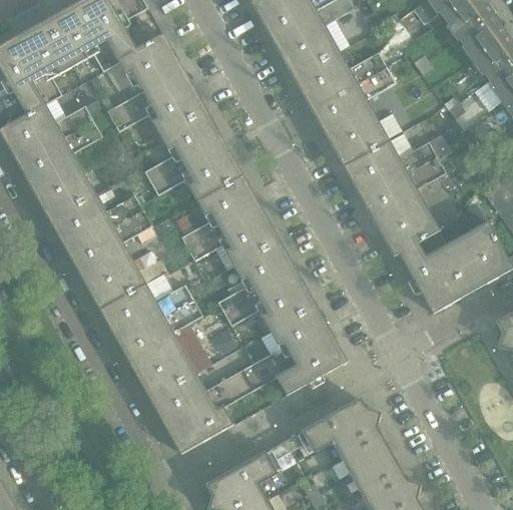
[(121,22),(148,7),(144,0),(82,0),(47,20),(72,64),(87,56),(84,51),(90,47),(103,70),(120,60),(118,58),(136,48),(121,22)]
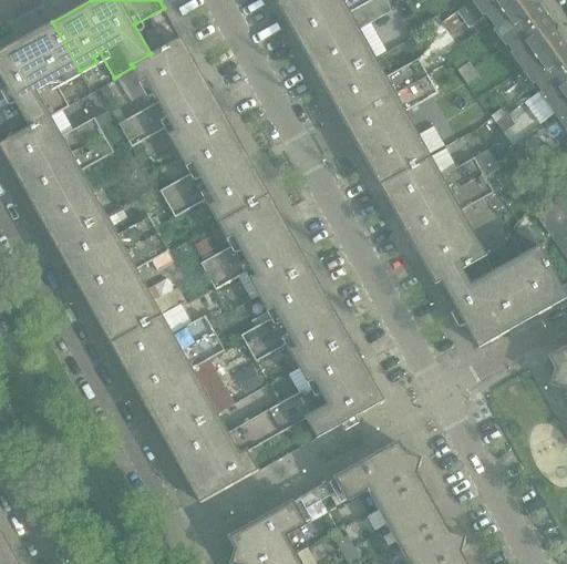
[(374,57),(351,14),(342,0),(277,0),(278,2),(282,0),(286,0),(291,11),(286,14),(287,17),(294,13),(298,23),(292,27),(308,55),(315,52),(321,64),(316,68),(325,84),(374,57)]
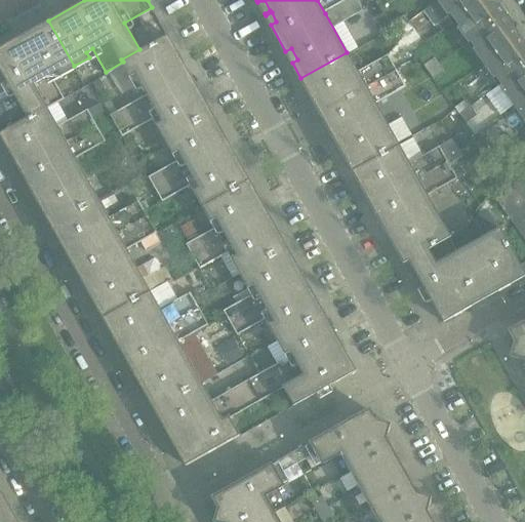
[(358,7),(354,0),(344,0),(339,2),(347,13),(358,7)]
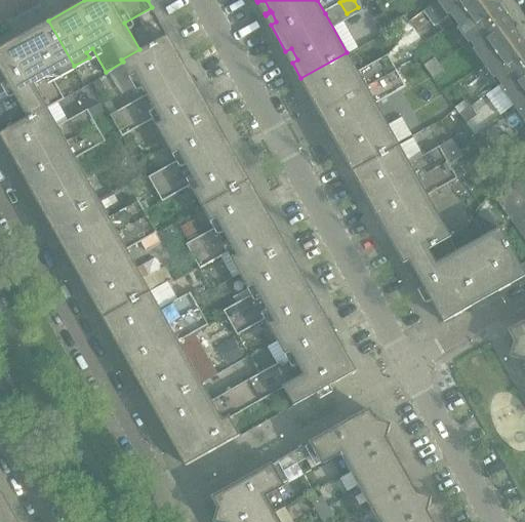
[(437,0),(447,13),(450,11),(454,18),(478,0),(437,0)]
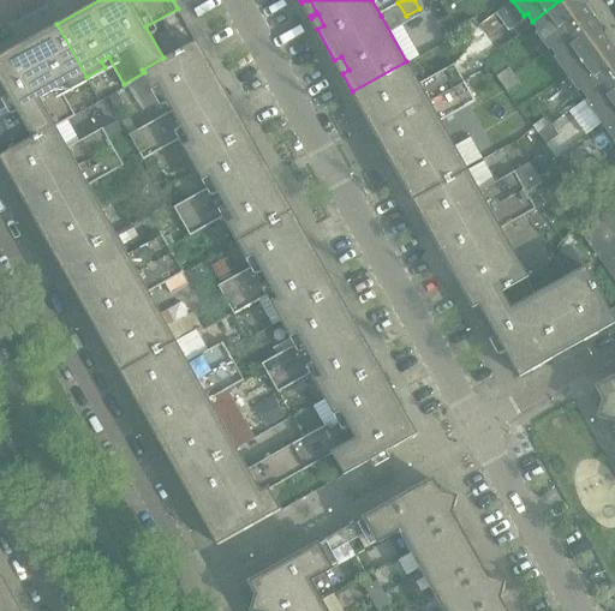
[(608,41),(596,24),(599,22),(595,15),(596,13),(585,0),(560,0),(532,22),(538,29),(535,30),(548,48),(550,46),(555,53),(553,55),(566,72),(608,41)]
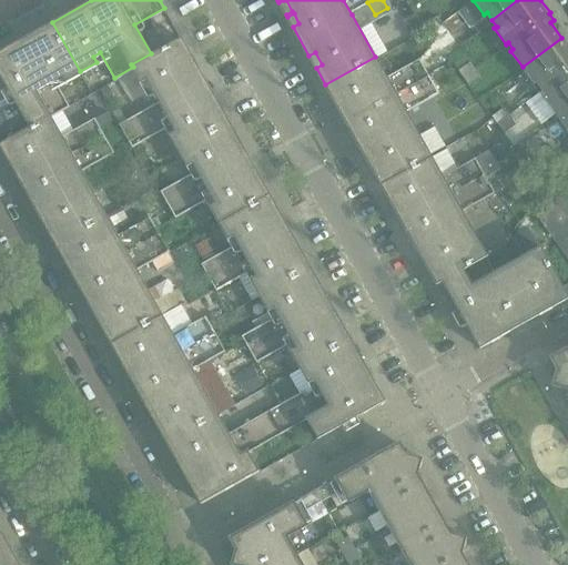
[(430,29),(442,20),(437,14),(426,22),(430,29)]
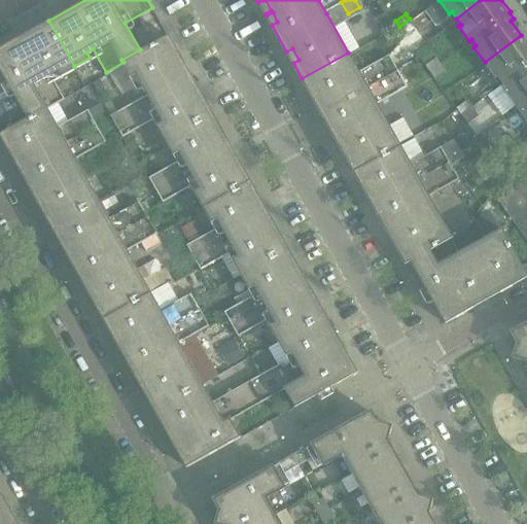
[(415,27),(410,19),(399,27),(405,34),(415,27)]
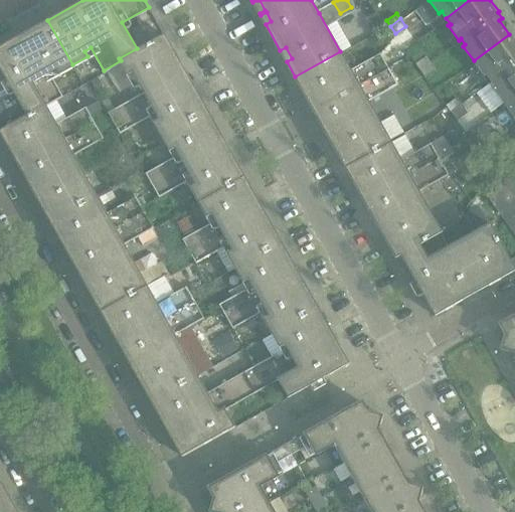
[(49,70),(55,67),(58,72),(72,64),(47,20),(11,40),(10,40),(0,45),(0,90),(10,84),(27,115),(45,104),(62,94),(49,70)]
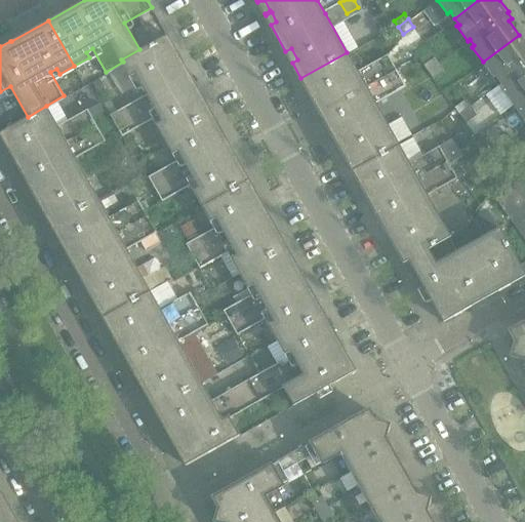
[(211,111),(196,84),(167,34),(139,49),(121,59),(123,62),(129,74),(135,71),(147,91),(109,112),(121,133),(159,112),(162,119),(156,122),(164,137),(211,111)]
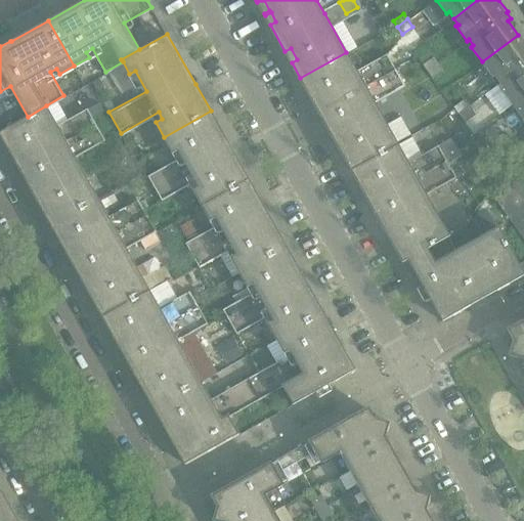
[(523,95),(523,43),(518,35),(482,61),(492,77),(494,75),(504,88),(501,90),(513,104),(523,95)]
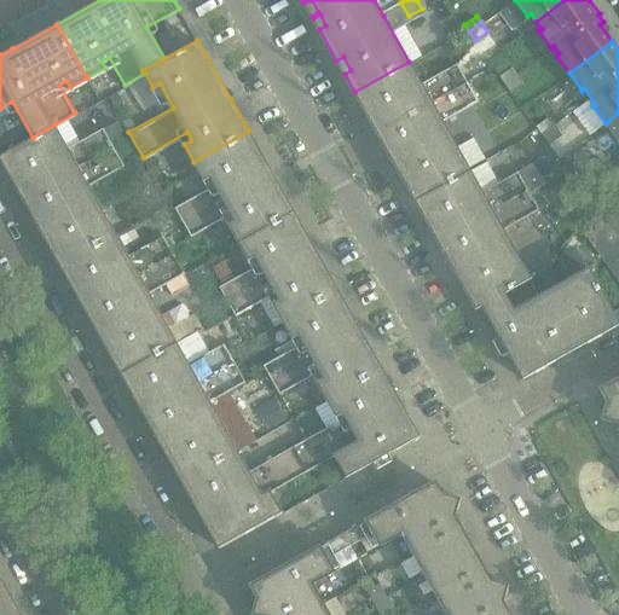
[(469,169),(443,122),(441,120),(478,99),(457,62),(421,82),(409,62),(354,92),(364,110),(371,106),(379,120),(372,123),(374,126),(381,122),(386,133),(380,137),(397,168),(404,164),(411,178),(405,181),(415,199),(469,169)]
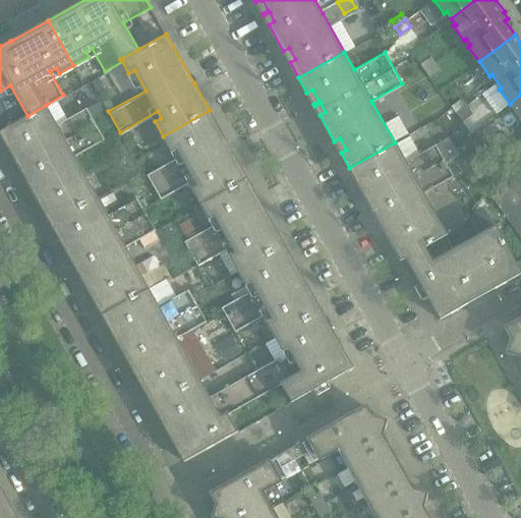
[(424,68),(436,61),(431,56),(420,63),(424,68)]
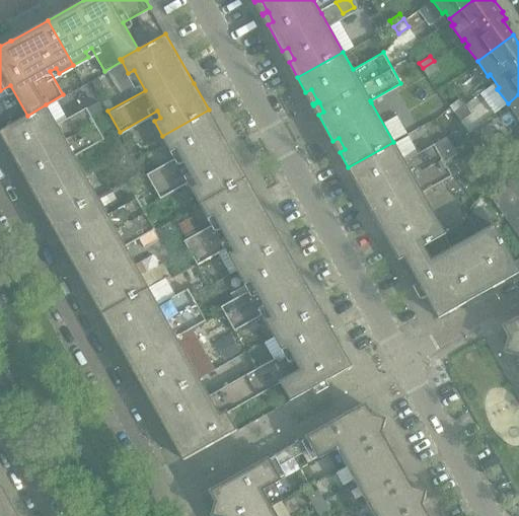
[(439,69),(434,61),(423,68),(428,76),(439,69)]
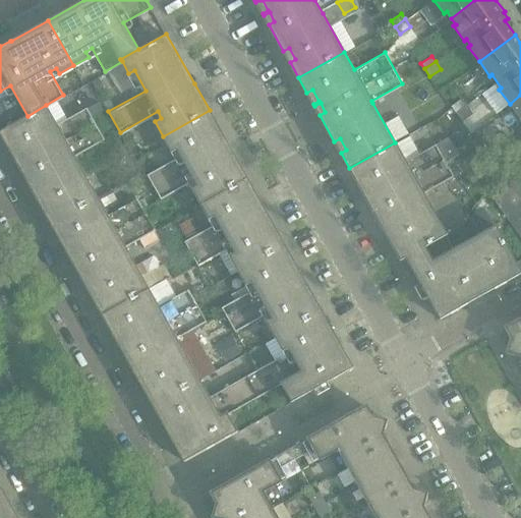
[(520,95),(510,104),(520,119),(520,118),(520,95)]
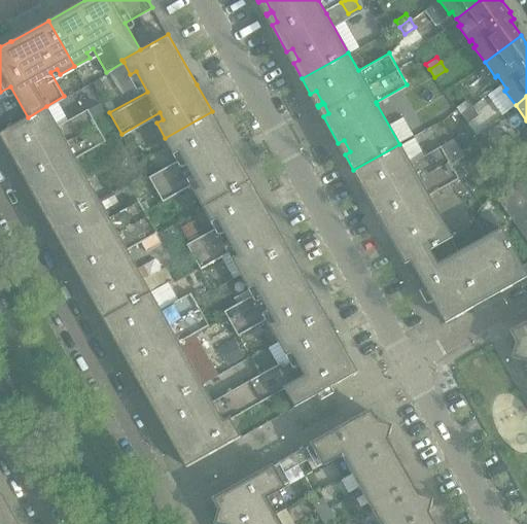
[(461,111),(471,104),(467,99),(457,106),(461,111)]
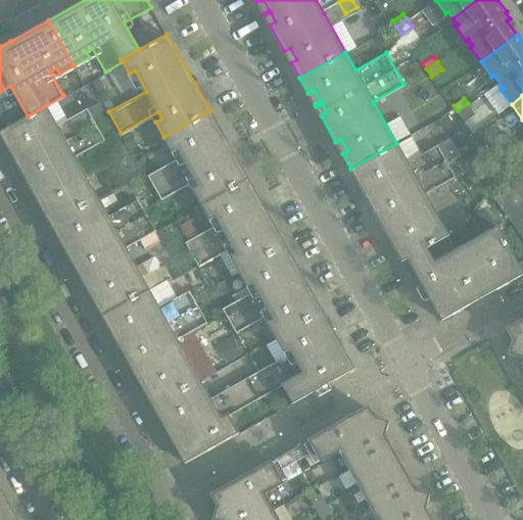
[(477,120),(473,114),(474,113),(468,103),(458,110),(468,126),(477,120)]
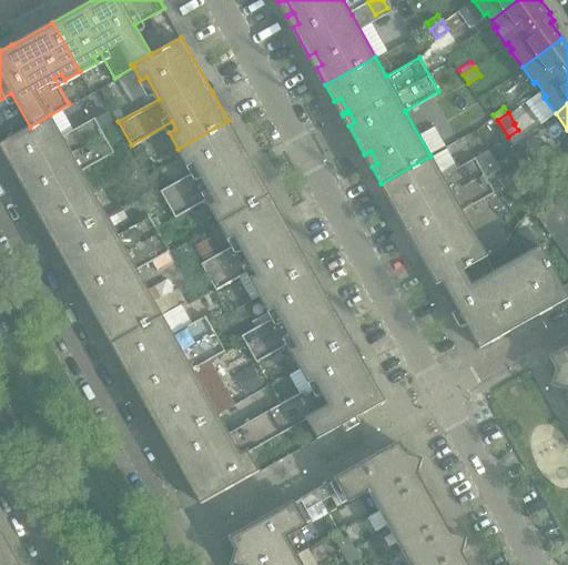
[(80,169),(113,151),(93,115),(61,133),(50,114),(30,127),(0,142),(0,143),(9,160),(16,157),(22,170),(17,173),(18,175),(24,172),(29,181),(23,184),(39,213),(46,210),(52,223),(47,226),(56,243),(107,214),(80,169)]
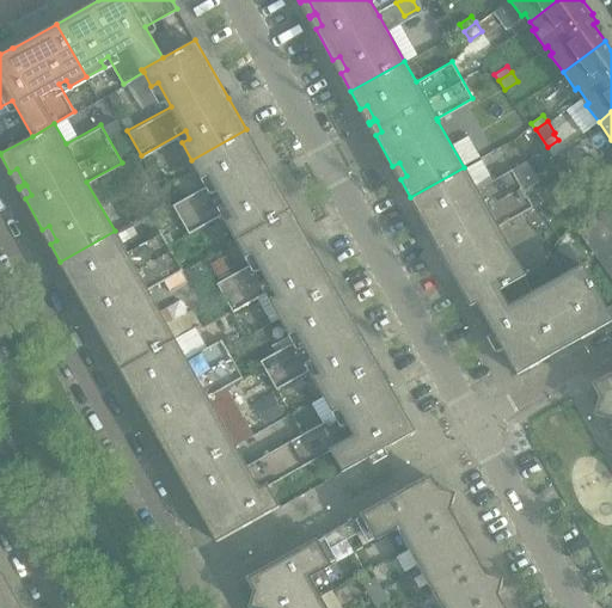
[(289,207),(265,163),(246,129),(191,160),(201,177),(209,172),(213,180),(172,203),(188,232),(228,208),(232,216),(225,220),(236,237),(289,207)]
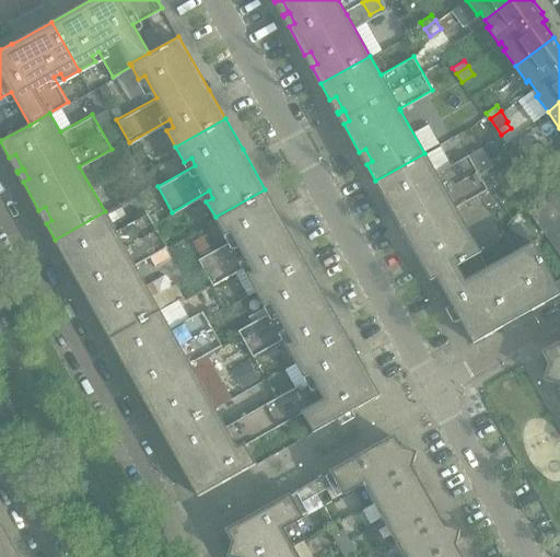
[(480,252),(454,206),(488,187),(468,153),(435,172),(424,153),(375,181),(385,197),(391,194),(397,206),(392,209),(393,212),(399,209),(404,218),(398,221),(415,250),(420,246),(427,259),(421,263),(431,279),(436,276),(478,253),(480,252)]
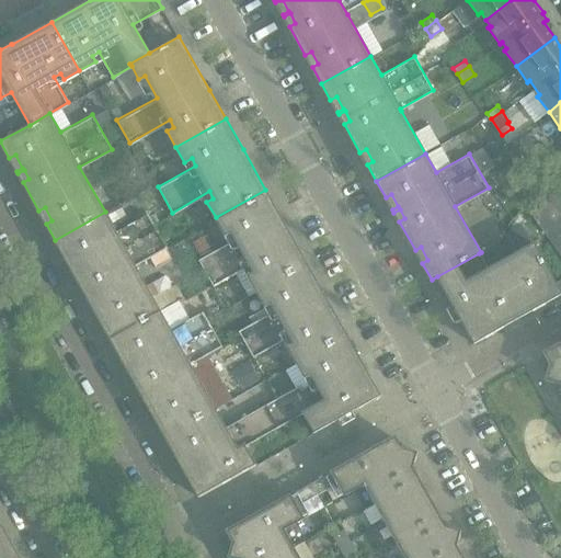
[(519,172),(513,162),(501,171),(507,181),(519,172)]
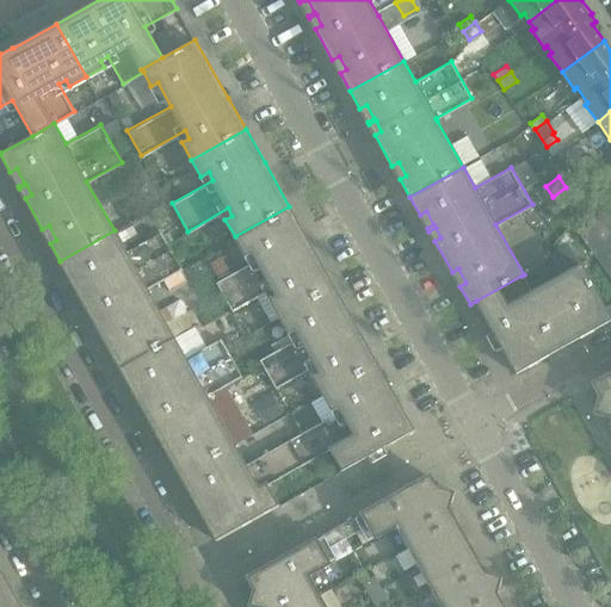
[(557,204),(571,194),(566,187),(553,197),(557,204)]
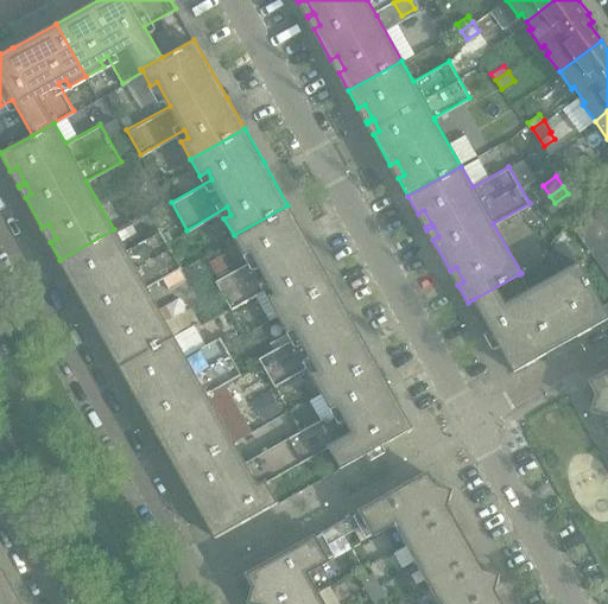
[(607,228),(607,211),(599,198),(597,197),(584,208),(602,233),(607,228)]
